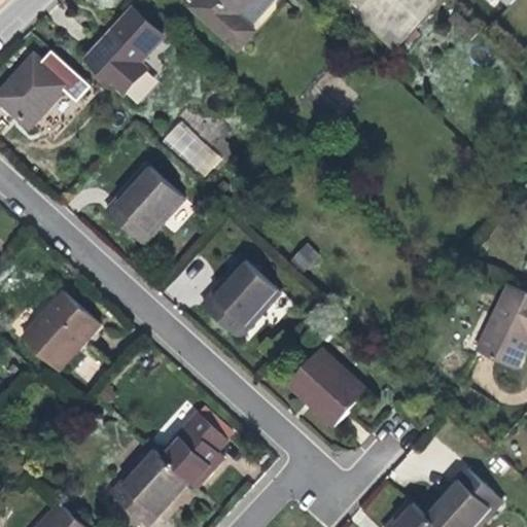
[(250,0),(197,0),(192,5),(240,48),(257,30),(239,13),(250,0)]
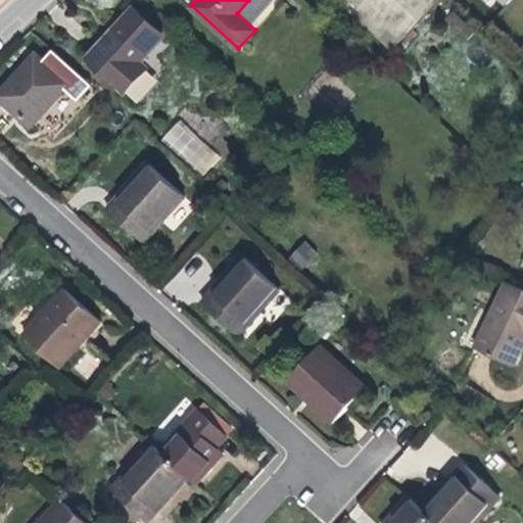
[(437,0),(339,0),(394,49),(437,0)]
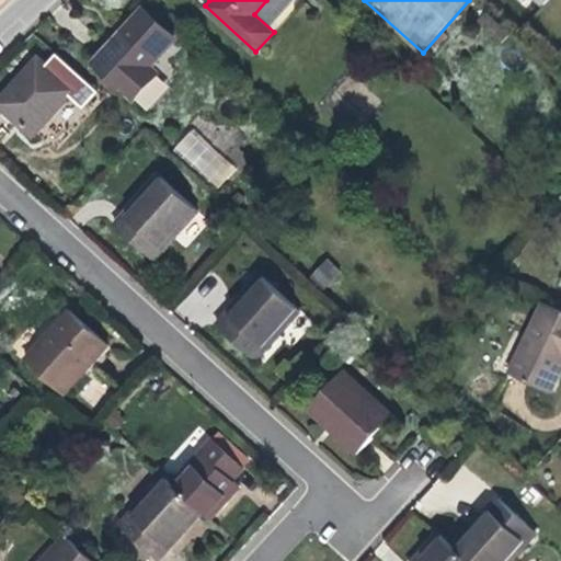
[(144,8),(94,61),(135,99),(159,73),(152,66),(178,38),(144,8)]
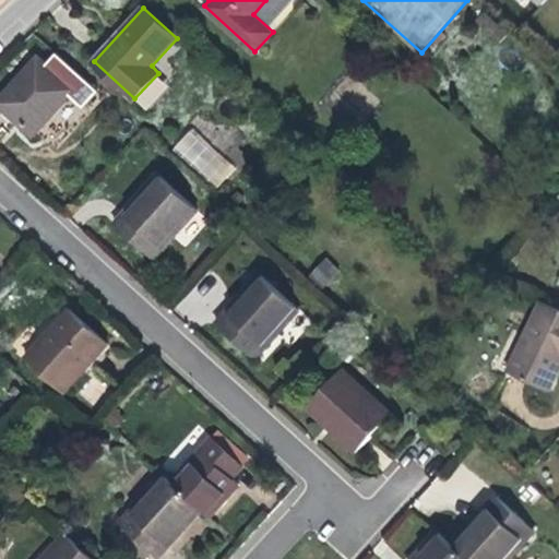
[(74,88),(38,57),(0,98),(0,104),(34,133),(74,88)]
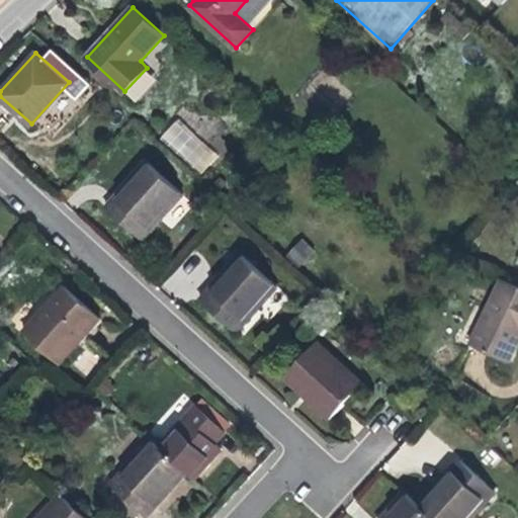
[(183,193),(149,162),(107,206),(143,238),(183,193)]
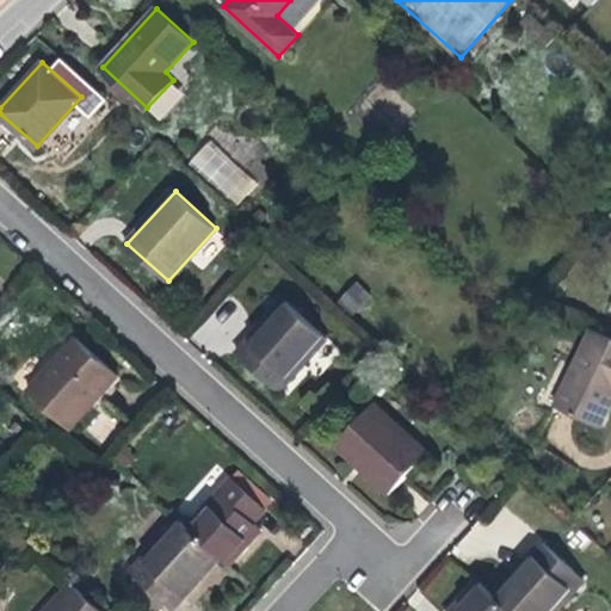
[(369,295),(355,282),(339,298),(353,312),(369,295)]
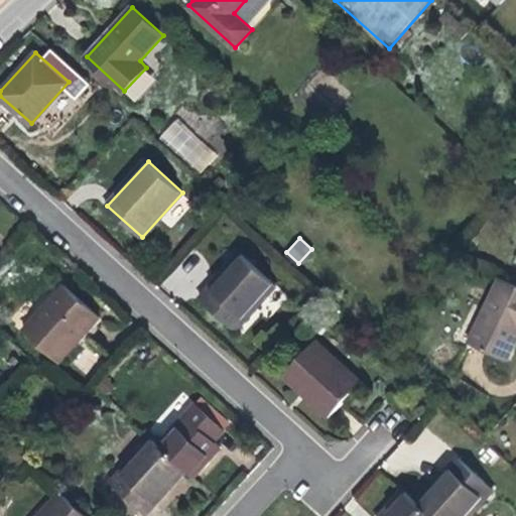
[(276,285),(241,253),(200,297),(236,330),(276,285)]
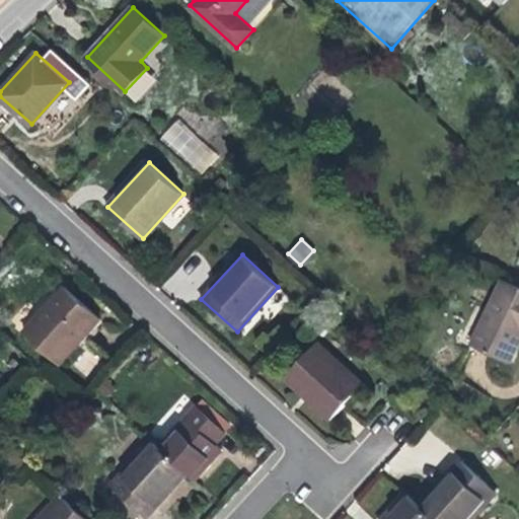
[(518,286),(504,279),(472,345),(511,363),(518,346),(518,286)]
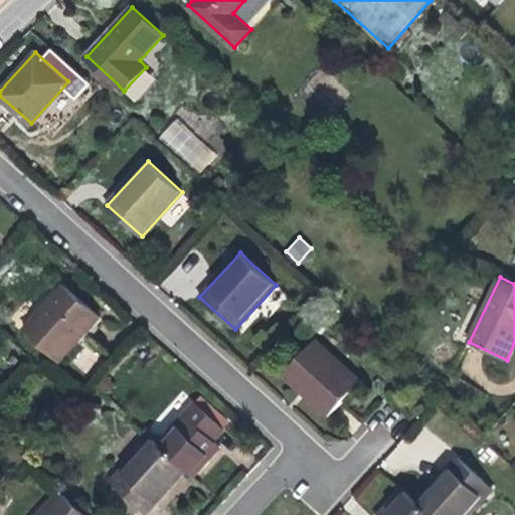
[(100,316),(65,285),(24,330),(58,361),(100,316)]
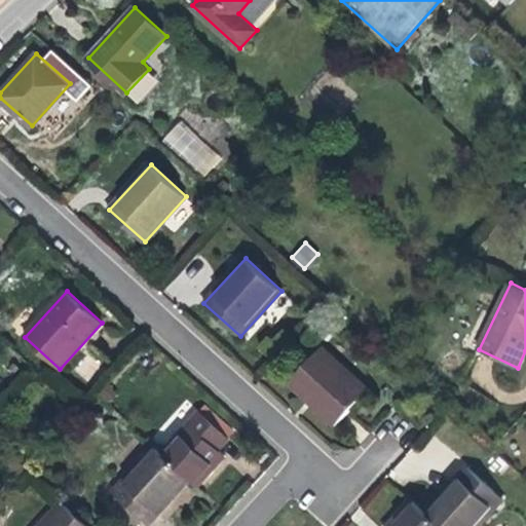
[(335,425),(369,388),(324,347),(290,383),(335,425)]
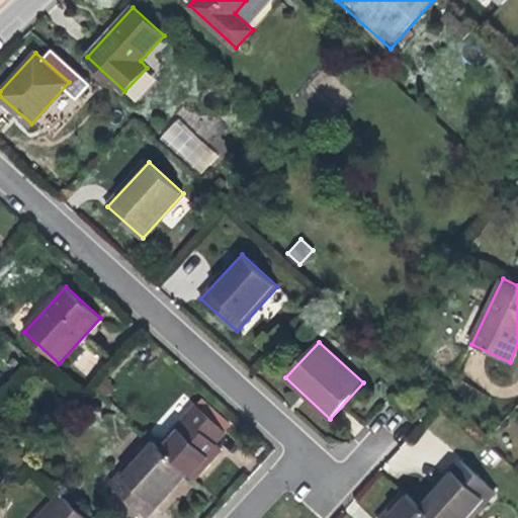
[(187,471),(195,479),(222,448),(216,443),(226,431),(199,406),(160,446),(187,471)]
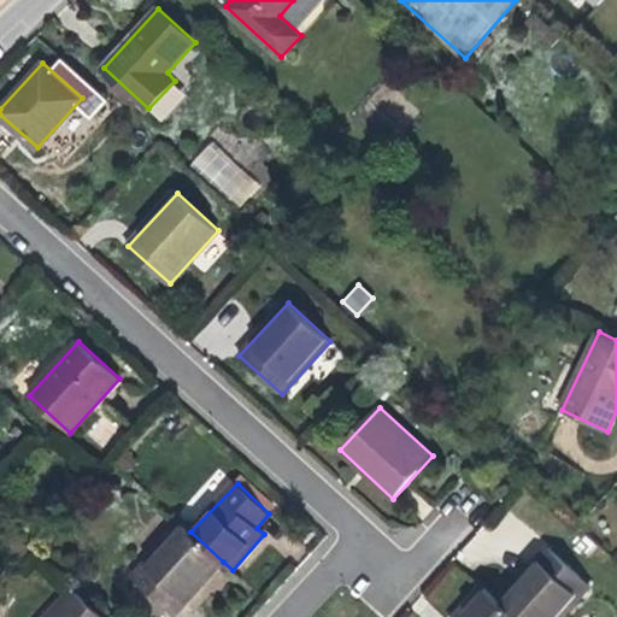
[(174,615),(223,562),(191,532),(181,523),(133,576),(141,585),(169,610),(174,615)]
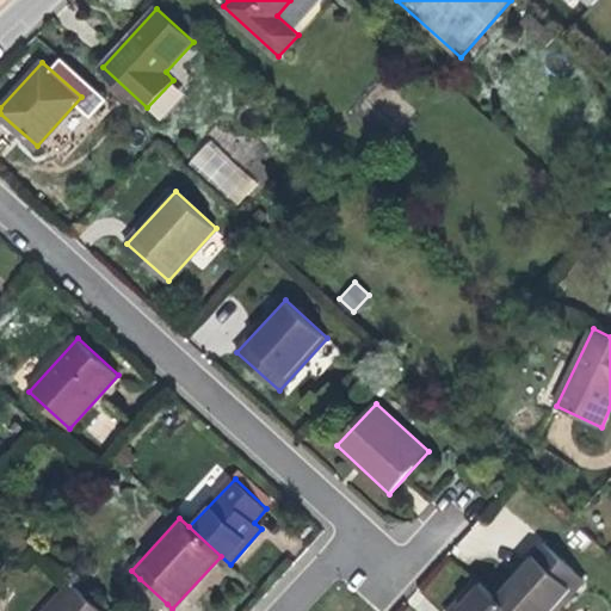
[(543,542),(495,596),(512,610),(554,610),(584,579),(543,542)]
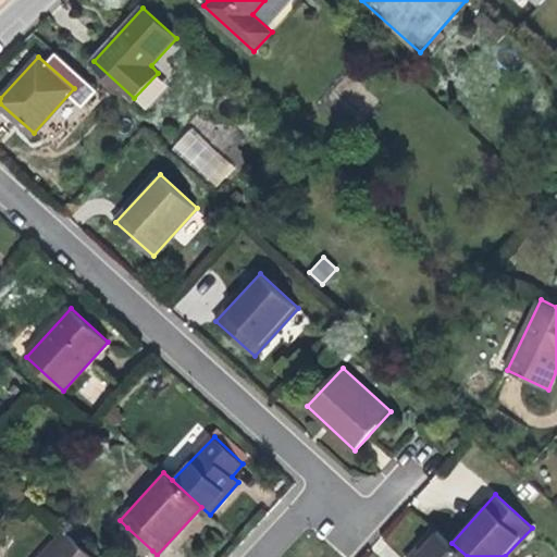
[(135,556),(146,556),(152,551),(127,528),(116,540),(135,556)]
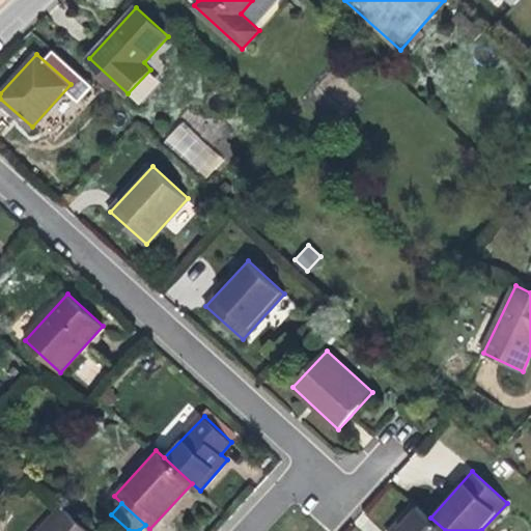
[(445,530),(430,518),(416,505),(391,530),(445,530)]
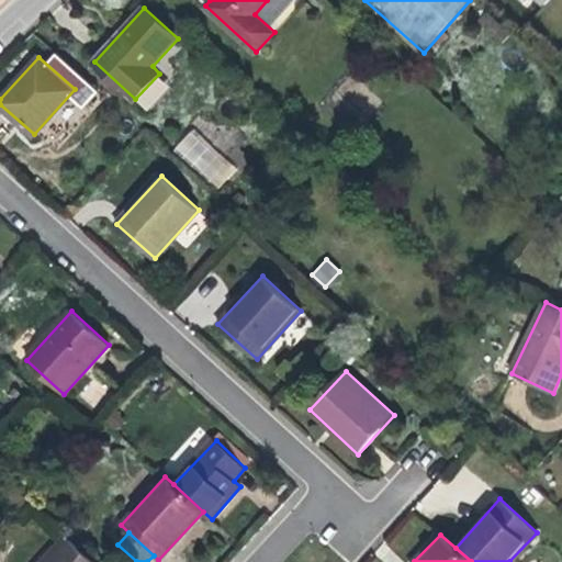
[(91,561),(66,538),(44,561),(91,561)]
